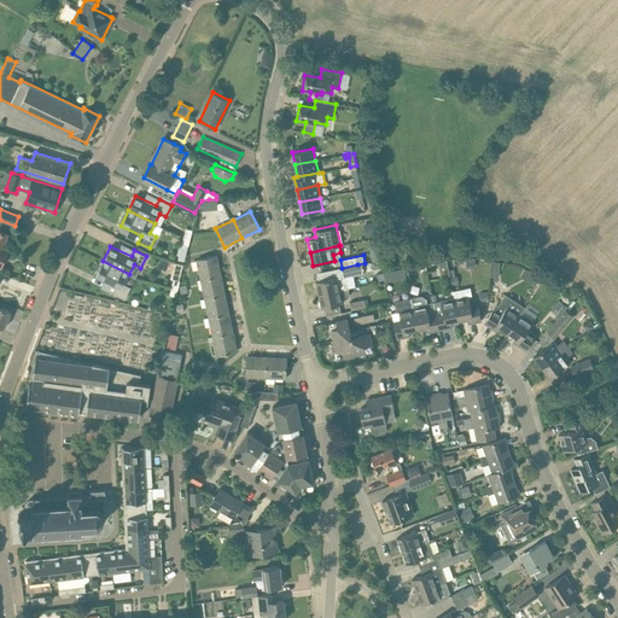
[(197,260),(200,279),(221,274),(217,256),(197,260)]
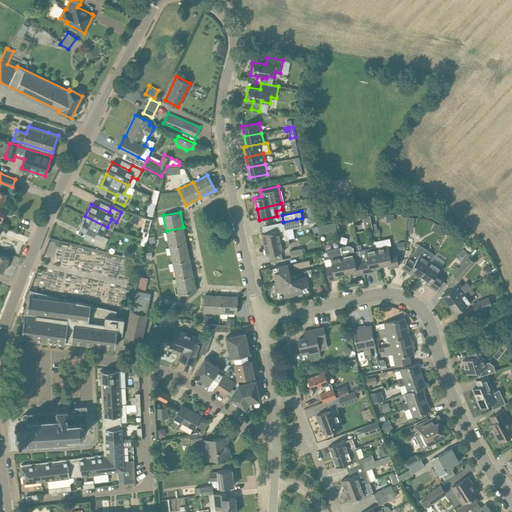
[(107,227),(85,216),(79,229),(96,237),(94,243),(103,248),(108,238),(103,235),(107,227)]
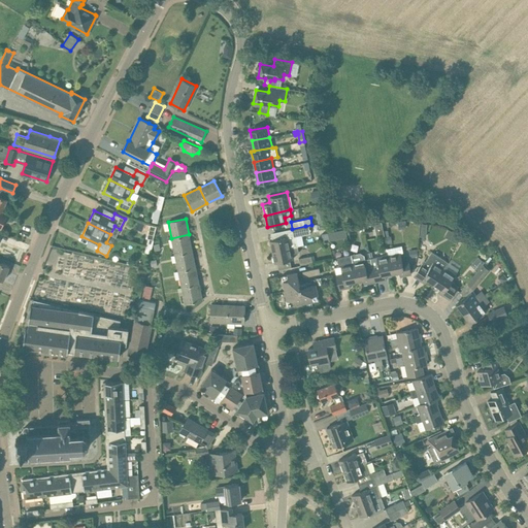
[(153,242),(157,225),(150,224),(146,240),(153,242)]
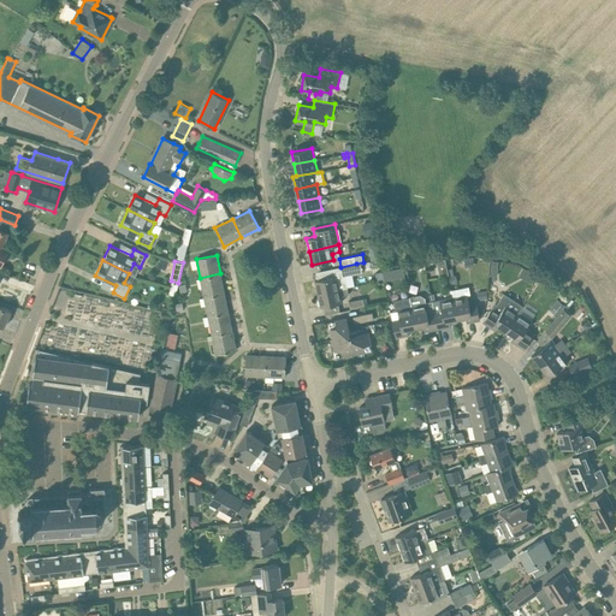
[(342,270),(343,274),(344,274),(357,272),(356,264),(341,267),(342,270)]
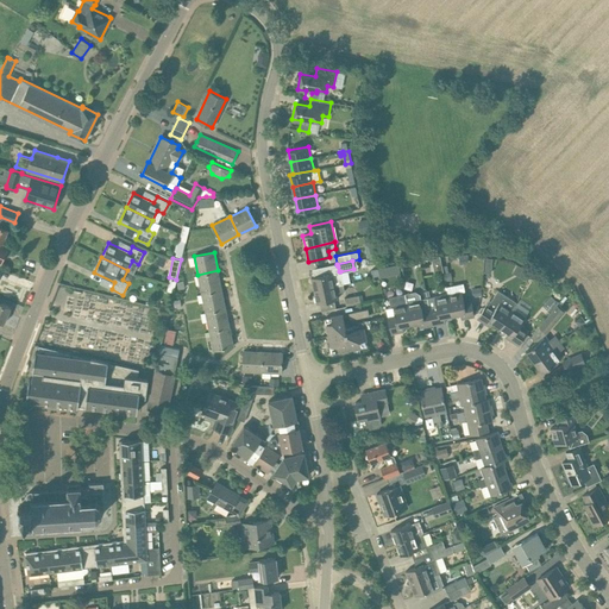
[(332,272),(312,277),(314,290),(334,286),(344,284),(340,271),(339,271),(338,267),(331,269),(332,272)]
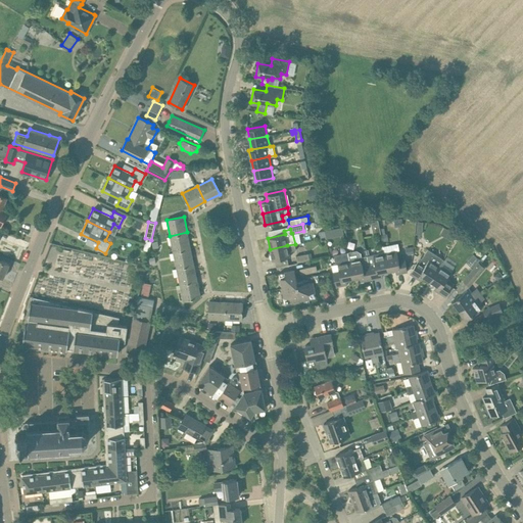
[(190,248),(187,232),(170,236),(173,252),(190,248)]
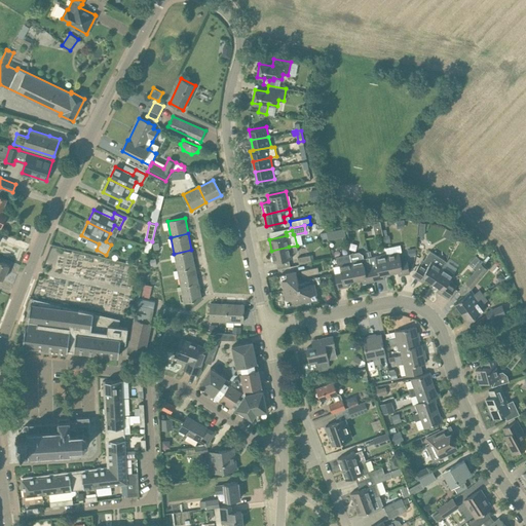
[(385,248),(387,254),(390,272),(398,270),(399,275),(410,273),(407,258),(401,260),(399,252),(402,251),(400,245),(385,248)]
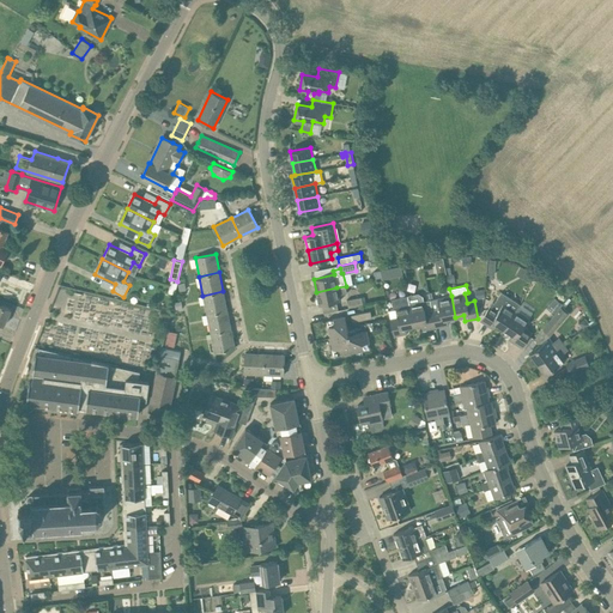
[(346,286),(337,287),(316,292),(319,305),(340,301),(338,295),(347,292),(346,286)]
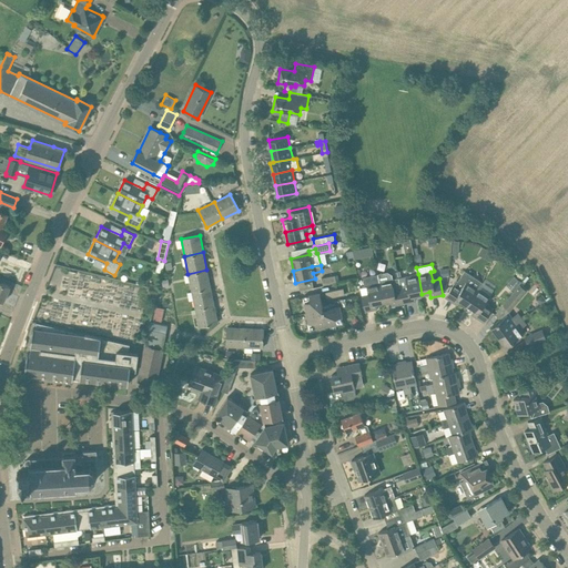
[(211,287),(206,270),(188,274),(192,291),(211,287)]
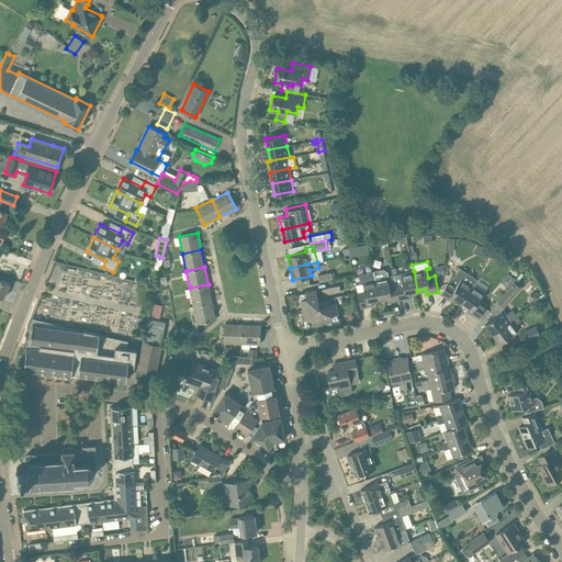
[(462,302),(473,285),(473,284),(476,279),(460,268),(450,281),(449,280),(440,293),(452,302),(456,298),(462,302)]
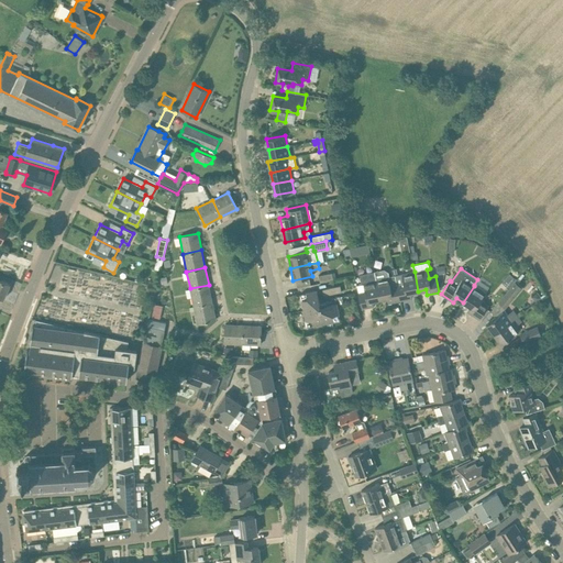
[(373,301),(379,299),(376,279),(374,272),(359,275),(361,283),(363,283),(365,291),(359,293),(362,308),(374,306),(373,301)]
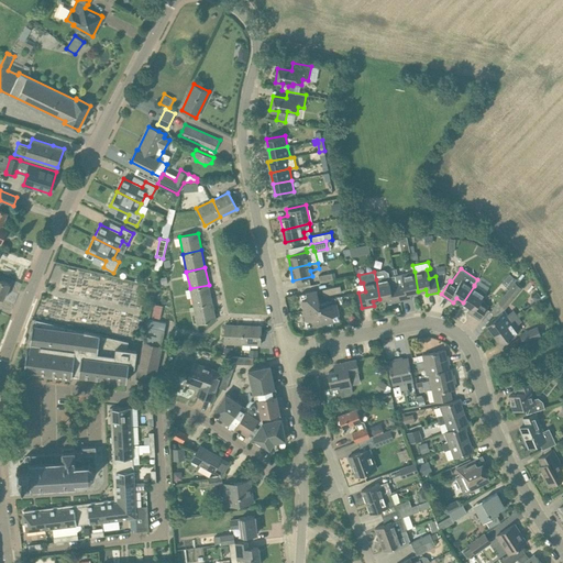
[(411,293),(418,291),(415,272),(395,276),(397,285),(400,300),(412,298),(411,293)]
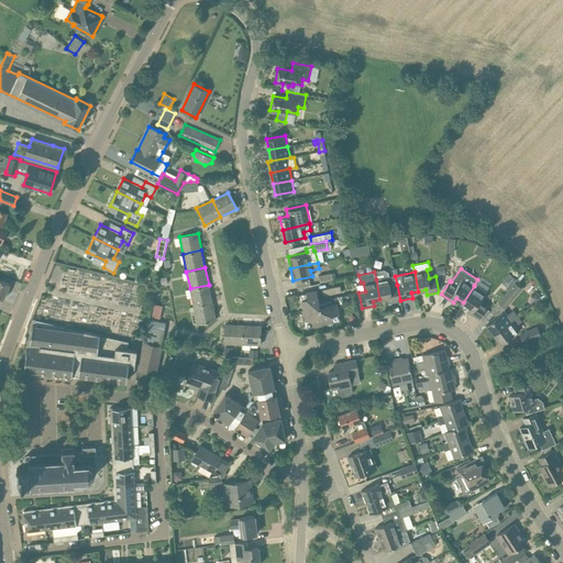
[(332,273),(319,275),(320,283),(333,279),(332,273)]
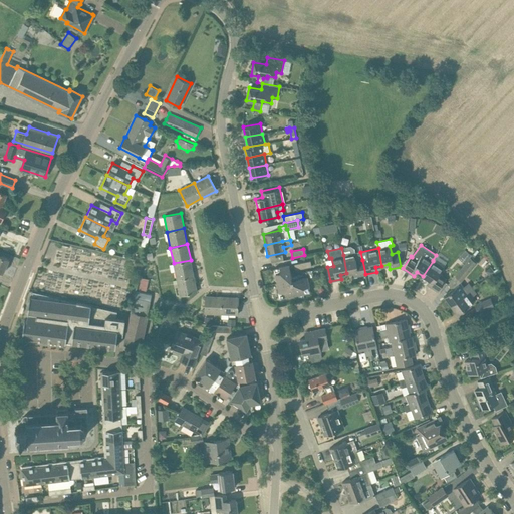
[(354,253),(343,255),(346,273),(353,272),(354,276),(365,274),(362,260),(356,261),(354,253)]
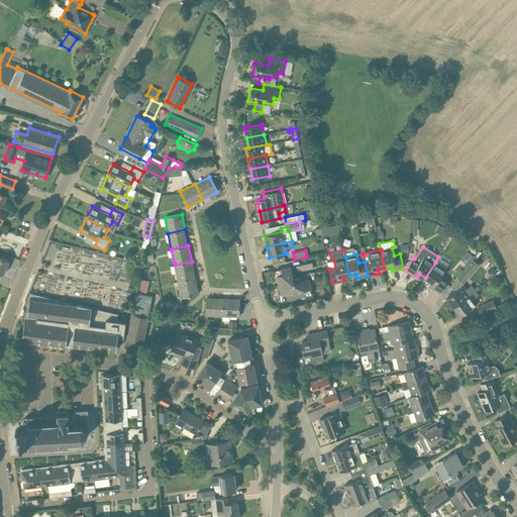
[(9,261),(0,256),(0,273),(3,275),(9,261)]
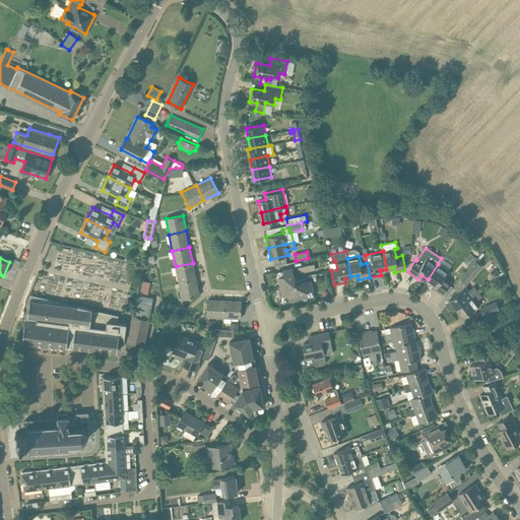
[(476,260),(470,267),(460,279),(466,284),(482,266),(476,260)]
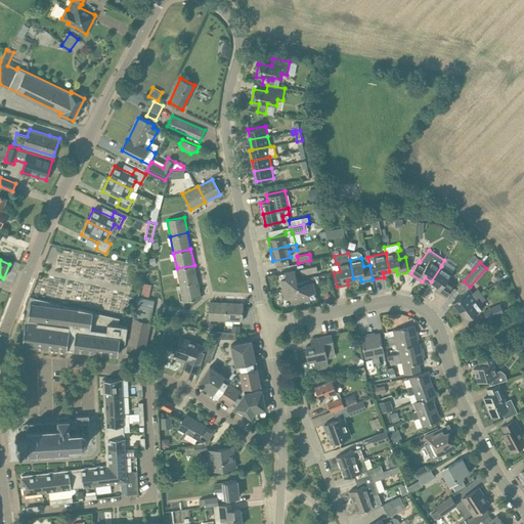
[(198,281),(194,265),(177,268),(180,285),(198,281)]
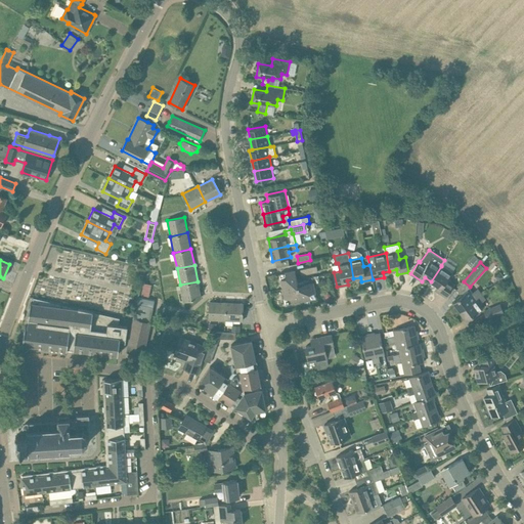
[(316,265),(300,269),(302,275),(317,271),(316,265)]
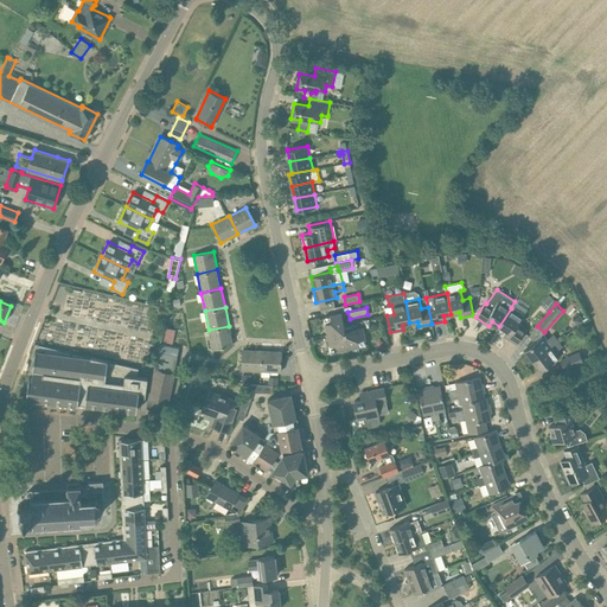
[(511,308),(499,326),(506,331),(504,336),(517,344),(526,330),(518,324),(524,317),(511,308)]
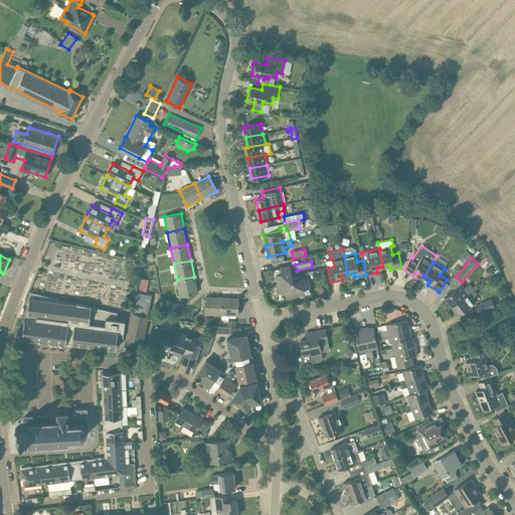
[(293,278),(290,266),(275,269),(281,299),(311,293),(307,272),(303,273),(304,276),(293,278)]
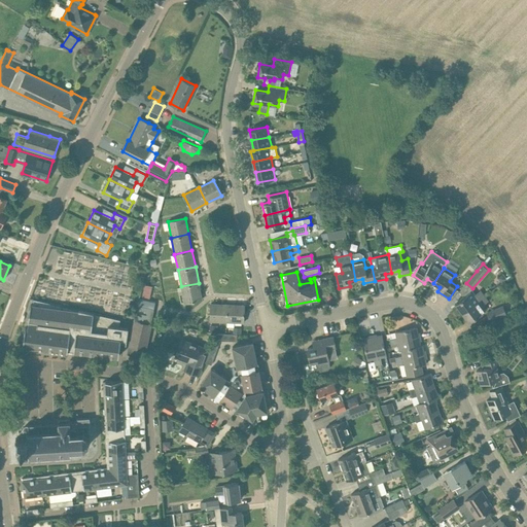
[(144,283),(141,294),(149,297),(152,285),(144,283)]
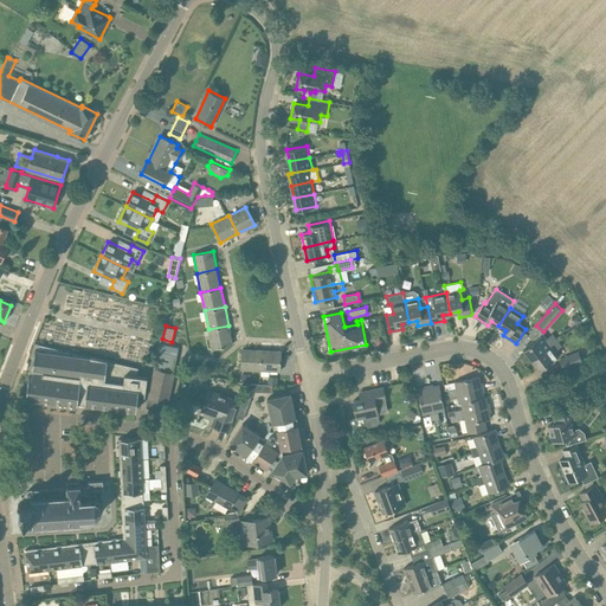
[(232,345),(229,326),(208,329),(212,348),(232,345)]
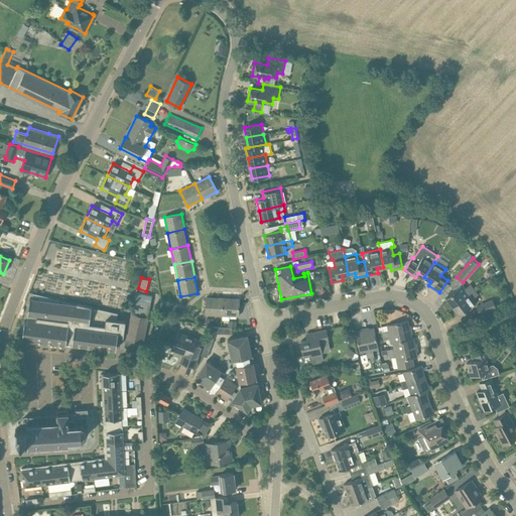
[(453,305),(475,289),(471,284),(465,288),(463,284),(446,297),(453,305)]
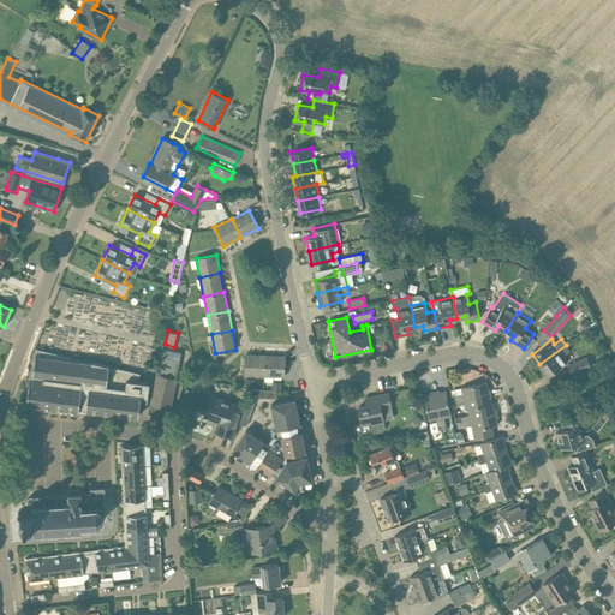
[(569,351),(566,345),(539,364),(548,375),(567,360),(563,356),(569,351)]
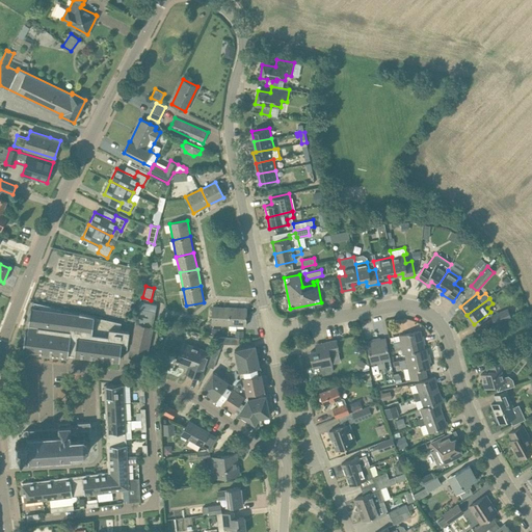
[(122,322),(34,301),(33,308),(31,308),(28,330),(26,330),(23,348),(69,354),(69,353),(120,360),(123,342),(127,342),(127,346),(128,346),(130,330),(121,329),(122,322)]
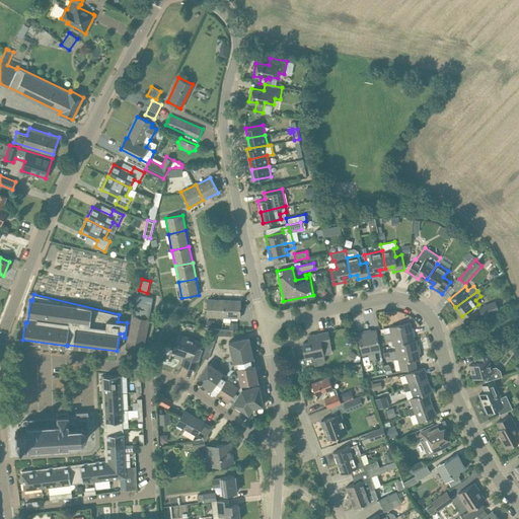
[(207,316),(223,316),(224,299),(208,299),(207,316)]
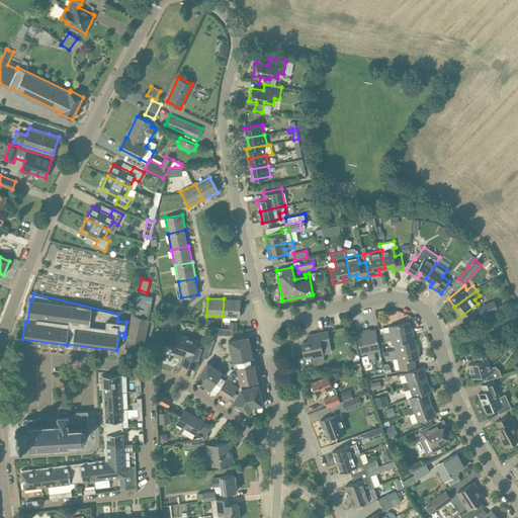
[(224,298),(223,316),(239,317),(240,299),(224,298)]
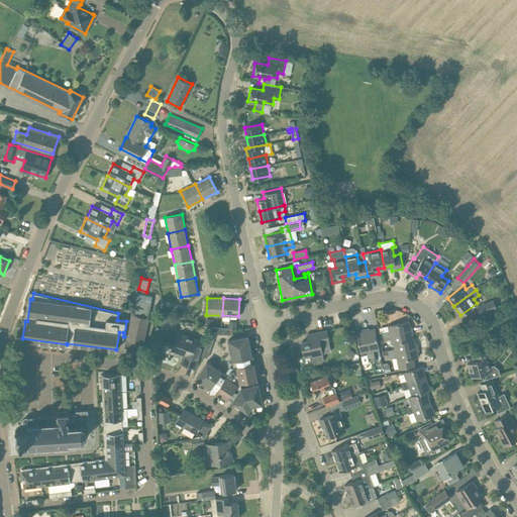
[(134,307),(125,346),(141,349),(148,318),(151,303),(135,299),(134,307)]
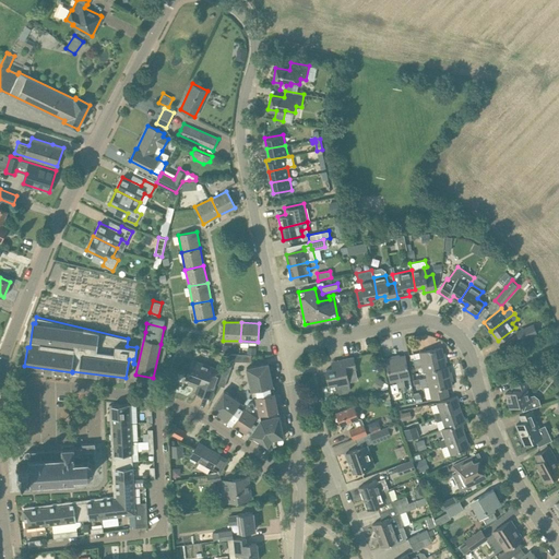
[(518,332),(521,340),(536,333),(533,325),(518,332)]
